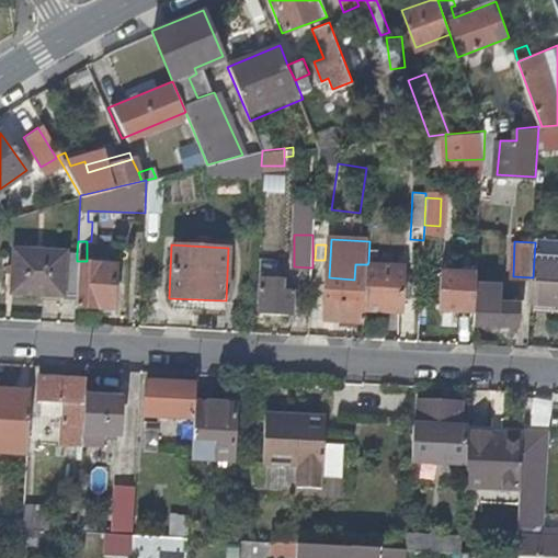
[(12,294),(76,296),(77,261),(77,252),(14,249),(12,294)]
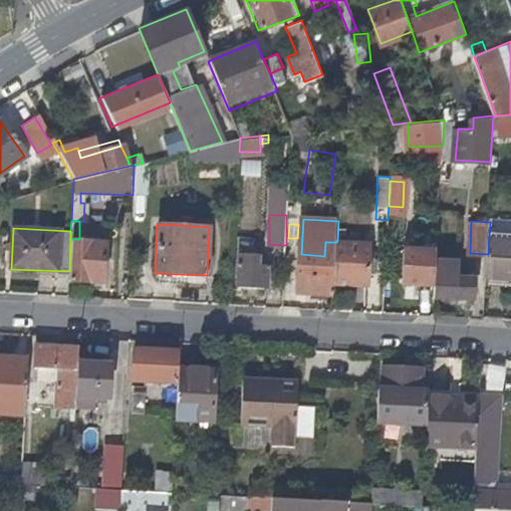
[(488,254),(487,276),(510,277),(510,239),(489,238),(488,254)]
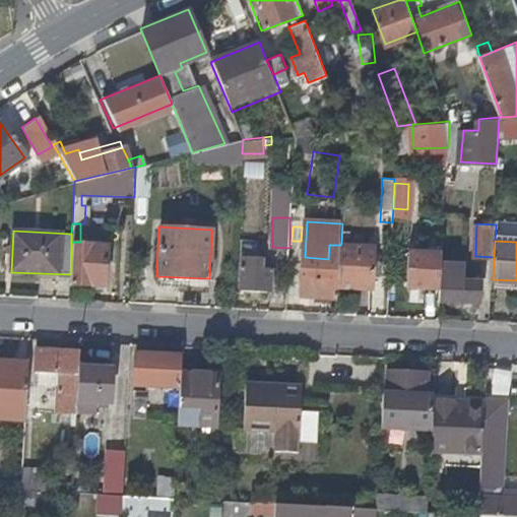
[(70,274),(69,282),(110,284),(112,243),(80,242),(71,242),(70,274)]
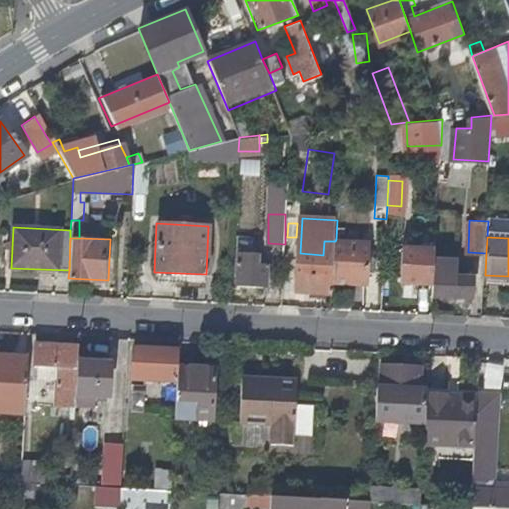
[(335,241),(333,283),(367,284),(370,241),(336,239),(335,241)]
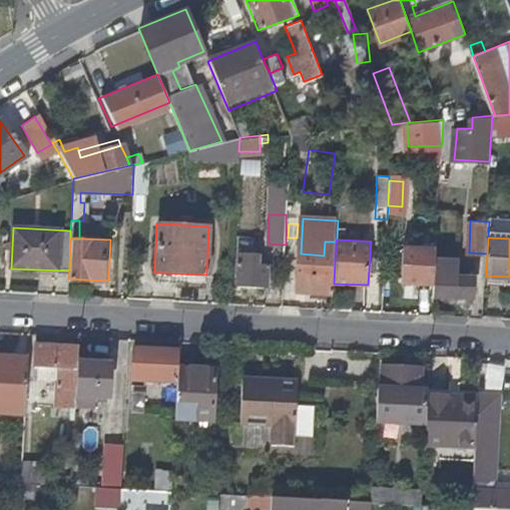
[(334,284),(336,241),(325,241),(324,256),(301,253),(300,292),(334,293),(334,284)]
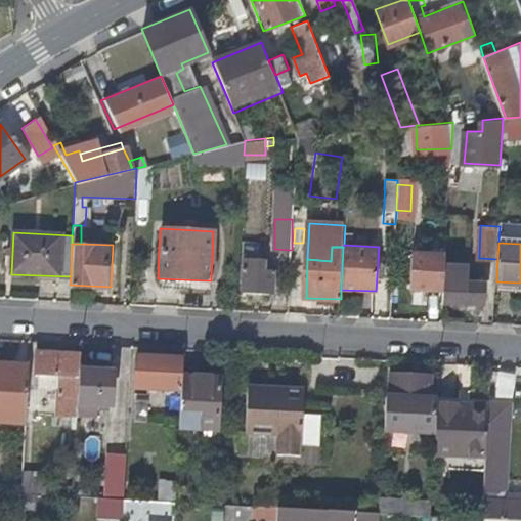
[(445,264),(445,254),(413,252),(410,289),(444,290),(445,264)]
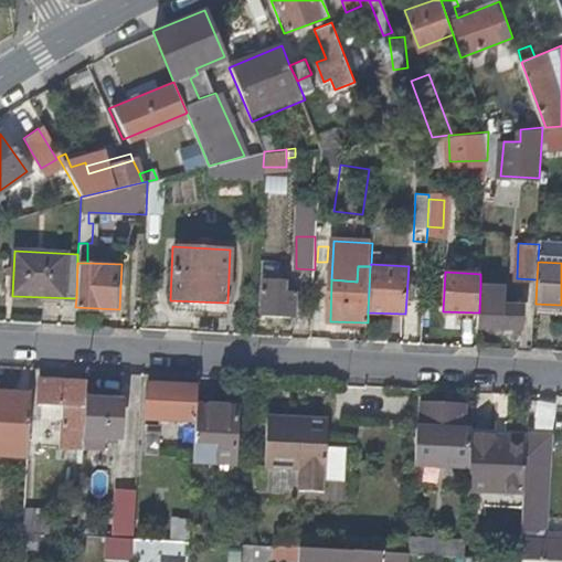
[(286,279),(262,278),(260,314),(296,316),(296,292),(286,290),(286,279)]
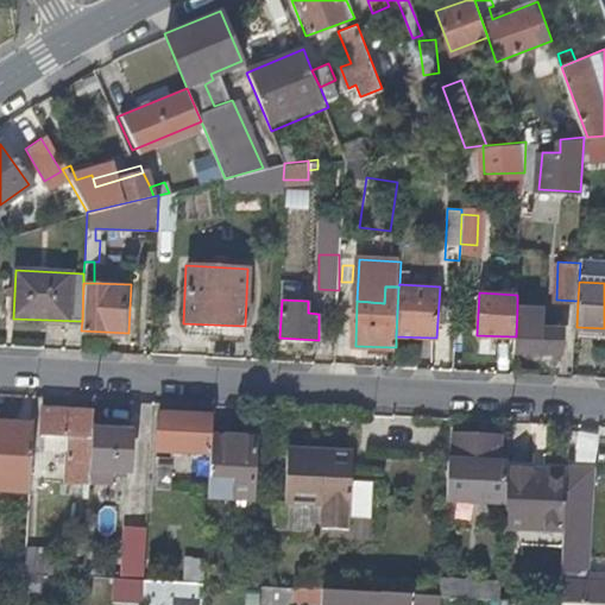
[(549,308),(517,307),(516,336),(515,351),(566,353),(567,328),(548,327),(549,308)]
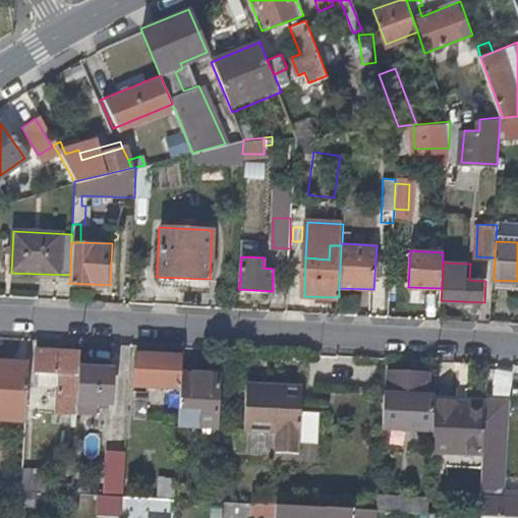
[(80,352),(36,349),(34,371),(36,371),(35,386),(60,387),(58,412),(72,412),(71,428),(76,429),(77,401),(79,367),(80,352)]
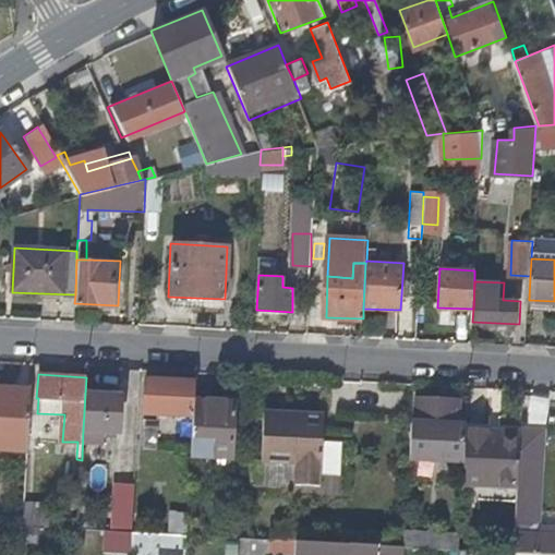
[(144,412),(192,414),(193,397),(194,381),(146,378),(144,412)]
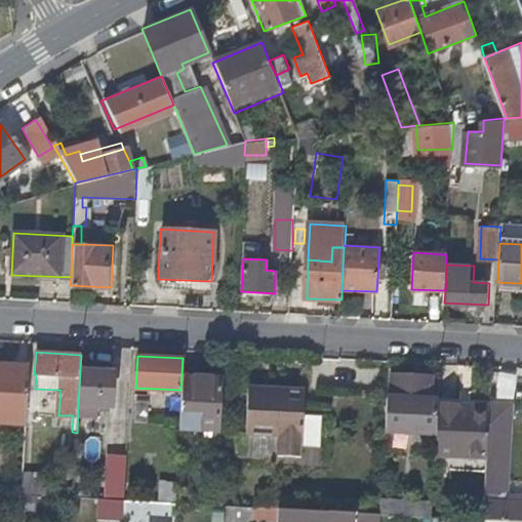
[(0,364),(0,425),(26,427),(29,366),(0,364)]
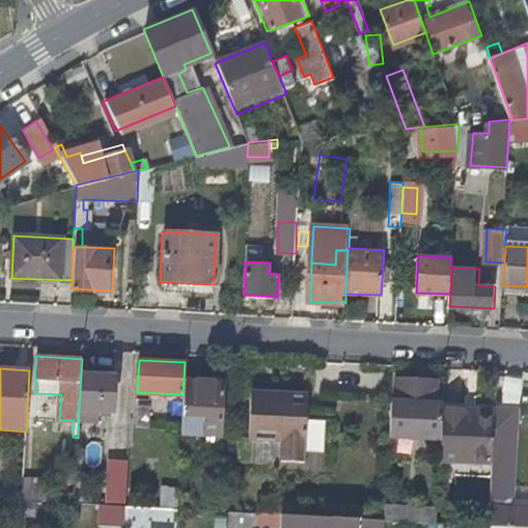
[(81,374),(79,409),(113,411),(115,377),(81,374)]
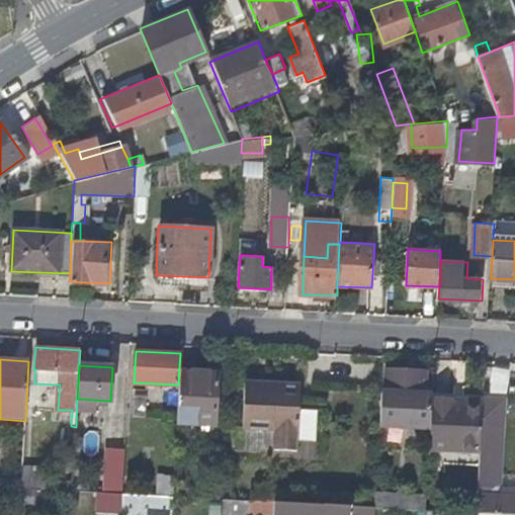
[(178,384),(176,423),(213,425),(217,370),(179,368),(178,384)]
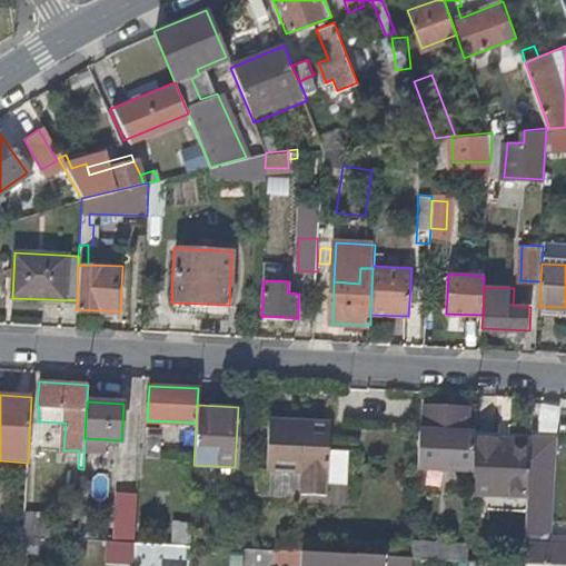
[(467,408),(426,406),(425,432),(424,466),(464,468),(466,434),(467,408)]
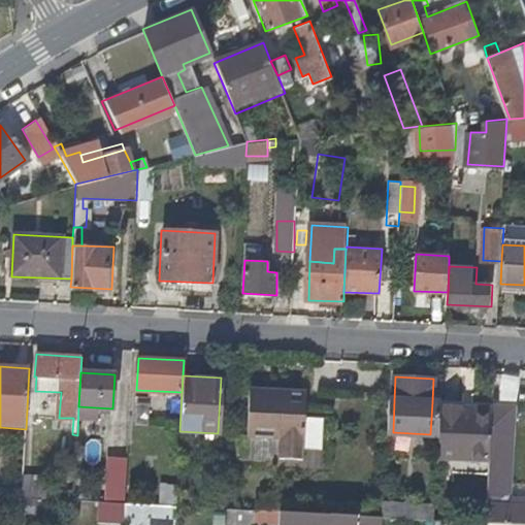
[(304,457),(307,395),(288,394),(288,385),(249,383),(245,436),(279,437),(277,456),(304,457)]
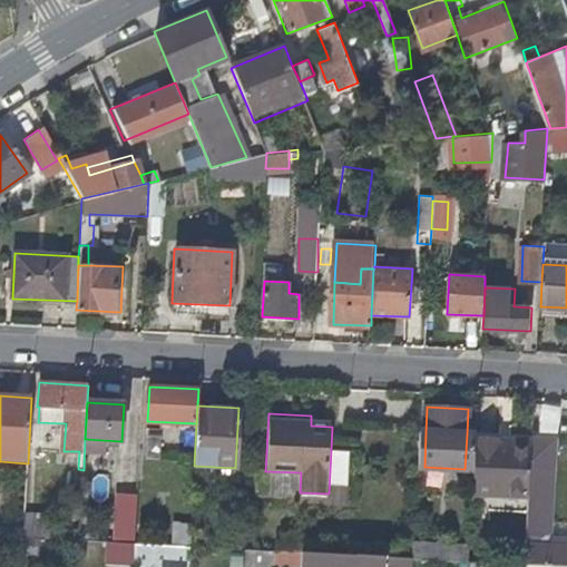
[(332,418),(311,416),(311,426),(332,427),(332,418)]
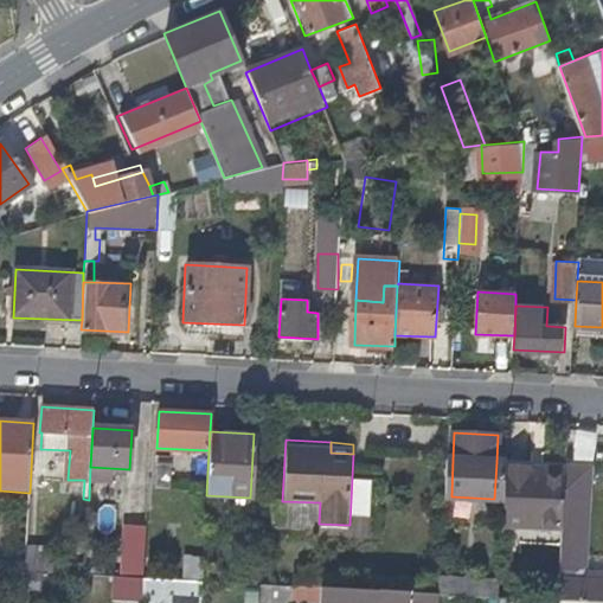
[(531,457),(505,456),(505,462),(504,499),(502,514),(560,518),(564,467),(531,466),(531,457)]
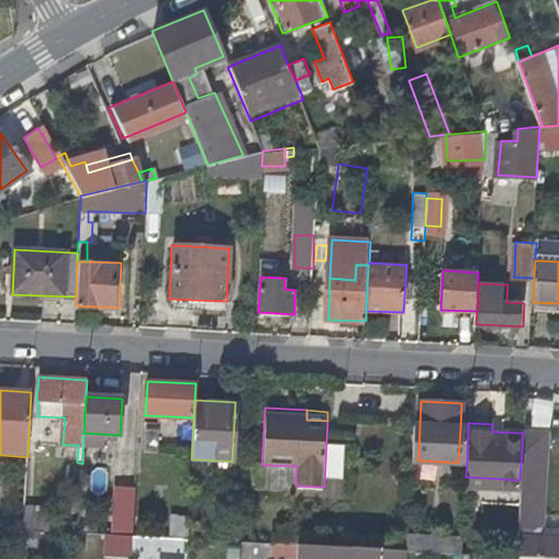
[(468,428),(460,428),(458,462),(467,462),(468,428)]
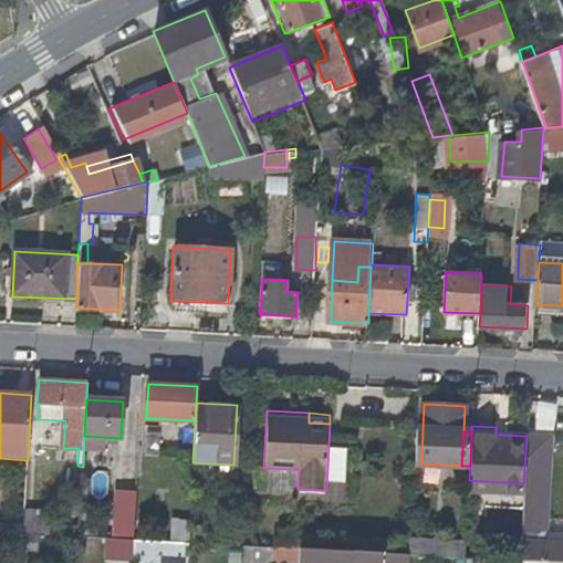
[(519,560),(562,562),(562,541),(549,540),(549,531),(554,435),(527,433),(527,436),(523,483),(519,560)]
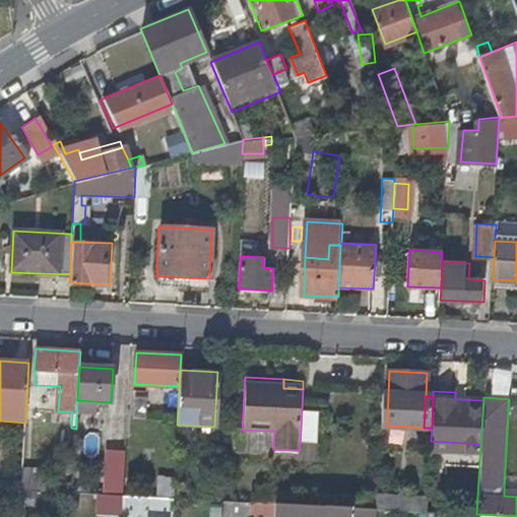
[(103,494),(122,495),(124,449),(106,448),(103,494)]
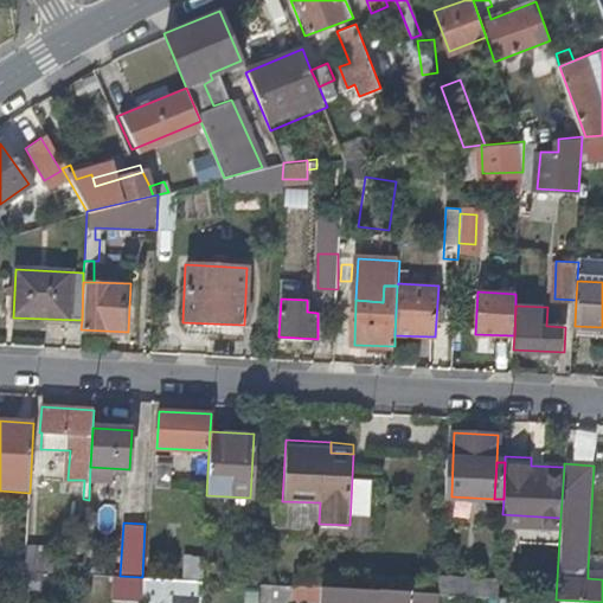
[(26,559),(25,571),(49,572),(49,560),(50,545),(38,545),(38,537),(27,536),(26,559)]
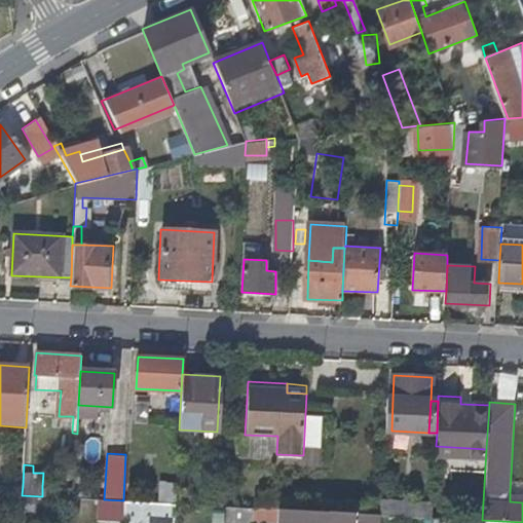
[(0,483),(0,493),(22,495),(23,485),(0,483)]
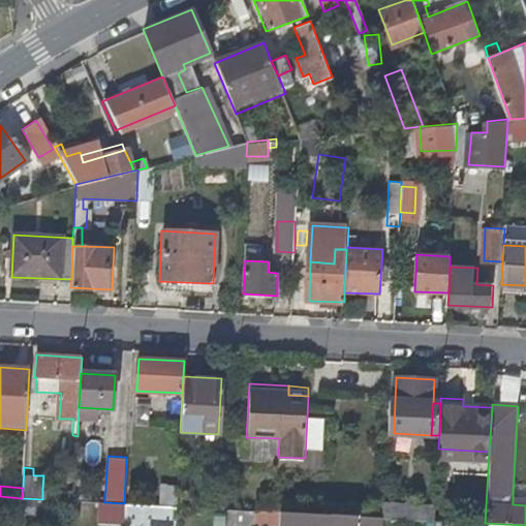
[(161,505),(176,505),(177,489),(161,488),(161,505)]
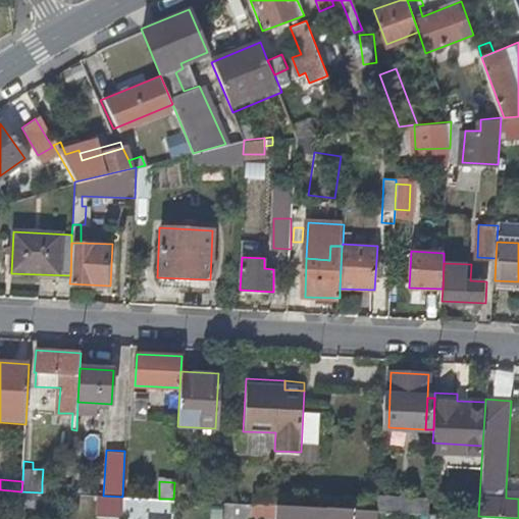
[(256,482),(254,505),(276,506),(298,507),(299,485),(256,482)]
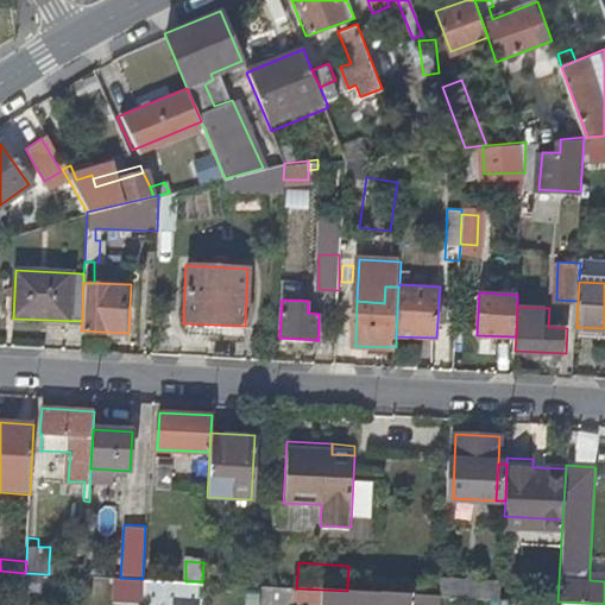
[(25,573),(0,571),(0,590),(24,592),(25,573)]
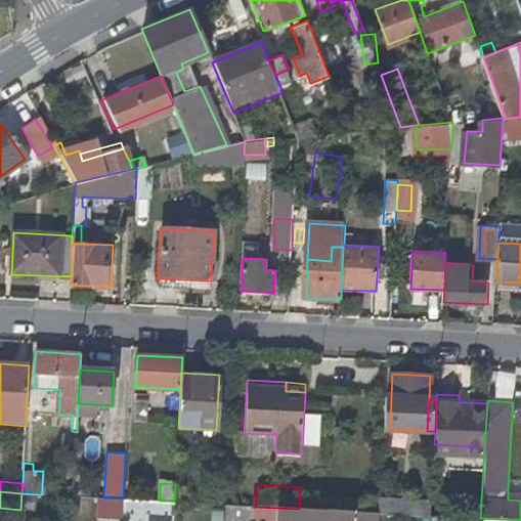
[(508,491),(508,500),(520,501),(520,492),(508,491)]
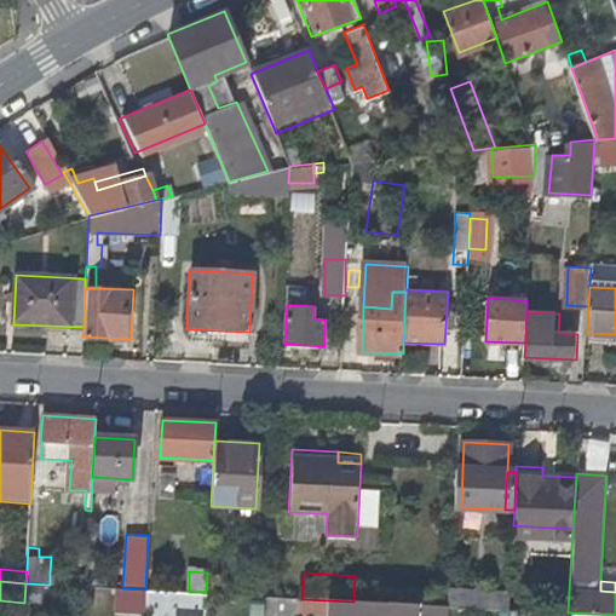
[(122,588),(115,588),(114,611),(144,614),(144,606),(145,589),(122,588)]
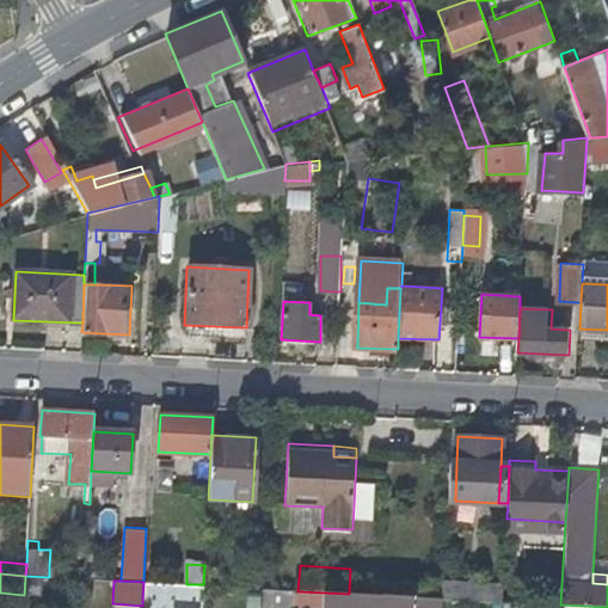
[(444,581),(443,599),(503,602),(504,584),(444,581)]
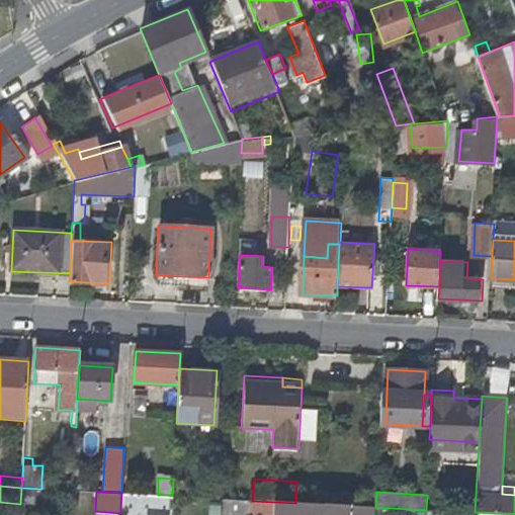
[(158,495),(121,493),(120,507),(172,510),(172,495),(158,495)]
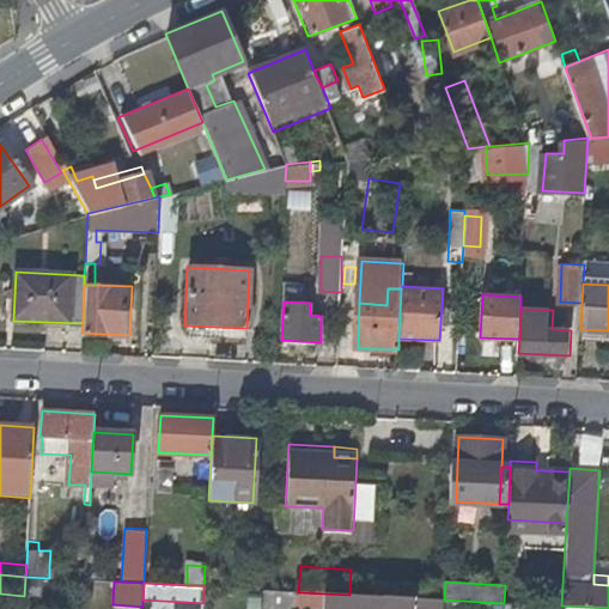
[(293,591),(262,589),(261,608),(292,608),(293,606),(293,591)]
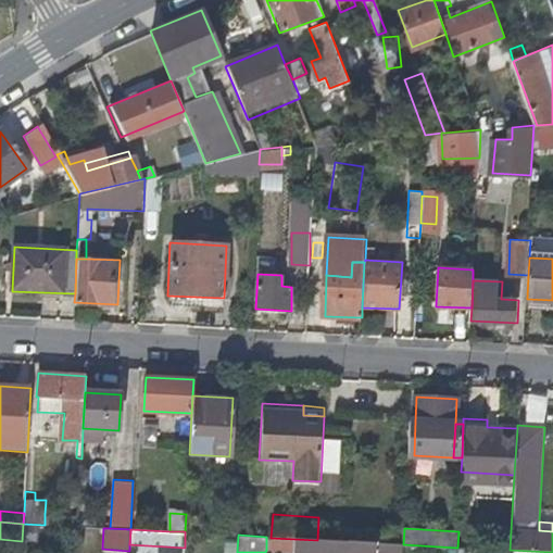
[(293,552),(294,539),(271,538),(266,537),(266,550),(293,552)]
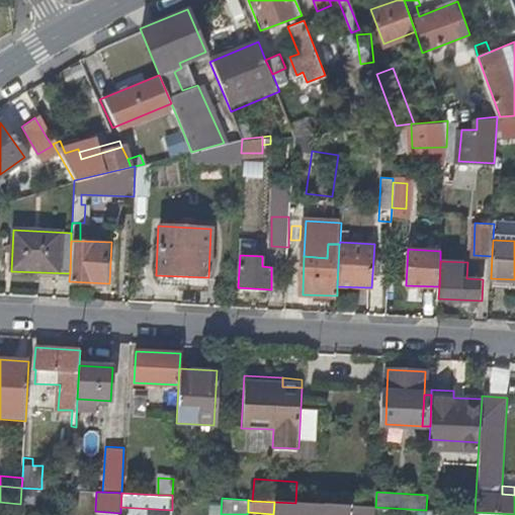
[(374,514),(375,507),(325,504),(295,503),(274,502),(273,514),(374,514)]
